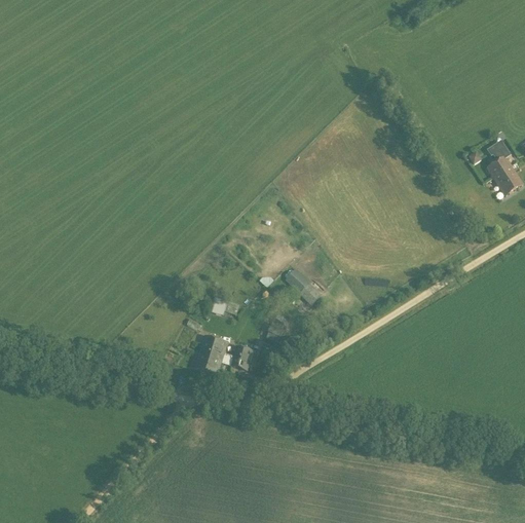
[(504,137),(500,131),(496,134),(498,137),(499,137),(501,140),(504,137)]
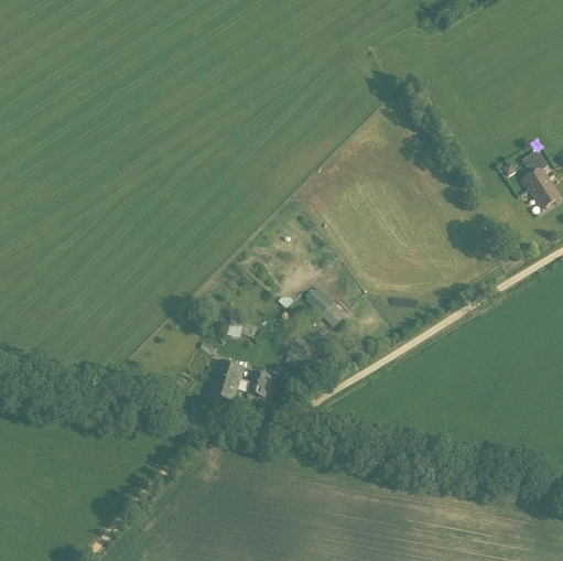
[(532,172),(520,179),(541,209),(560,197),(542,169),(547,165),(537,150),(521,160),(526,166),(528,165),(532,172)]
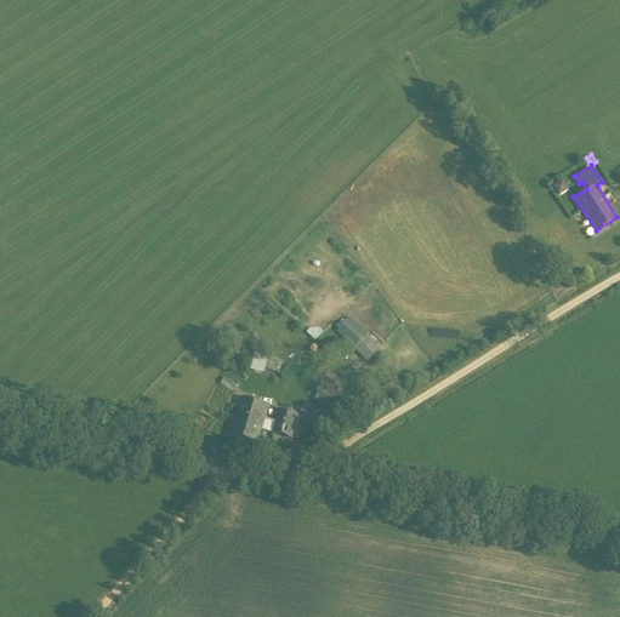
[(568,187),(562,177),(551,183),(558,194),(568,187)]
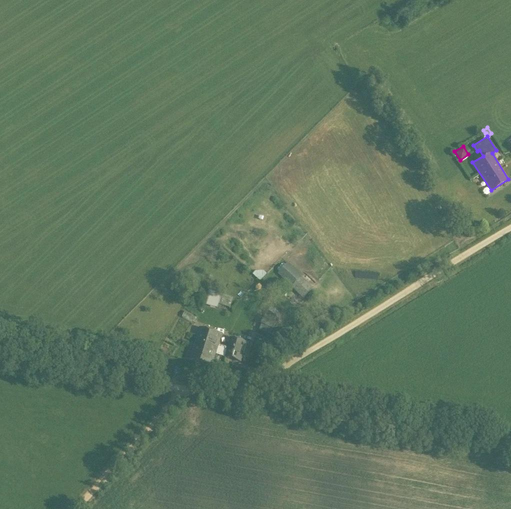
[(302,295),(309,287),(298,277),(301,274),(287,261),(277,271),(291,284),(302,295)]
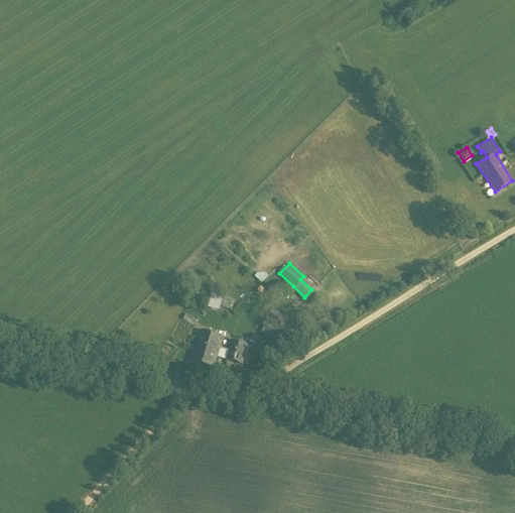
[(212,293),(209,304),(215,306),(218,294),(212,293)]
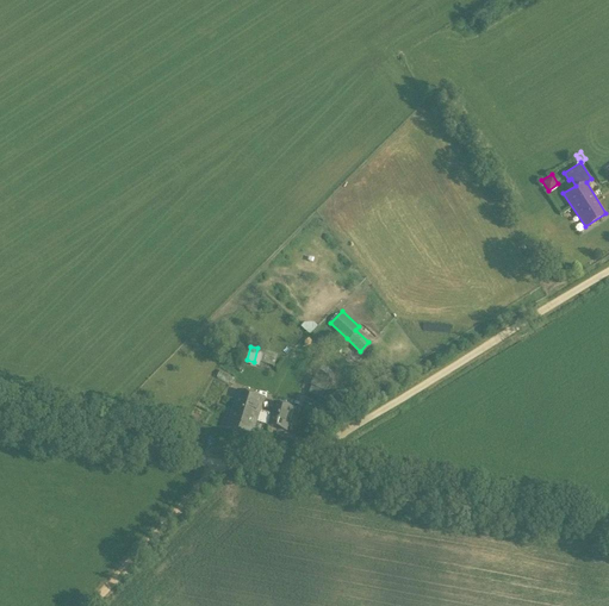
[(315,373),(309,383),(324,391),(329,380),(315,373)]
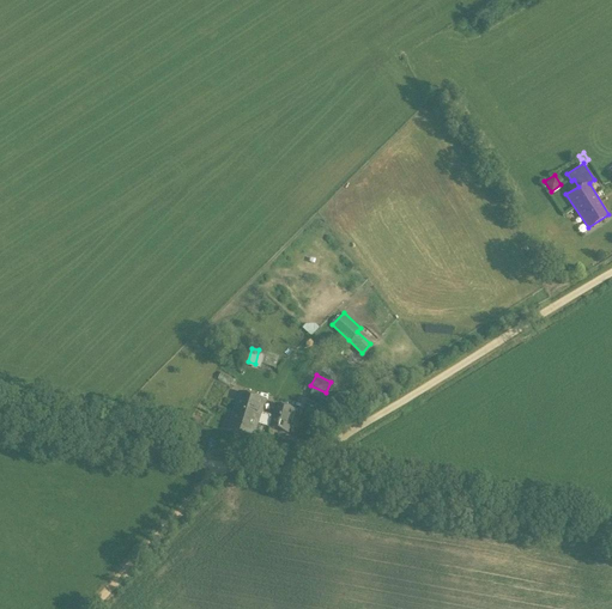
[(238,390),(226,428),(252,436),(256,421),(286,431),(294,407),(274,402),(271,413),(260,410),(264,399),(238,390)]
